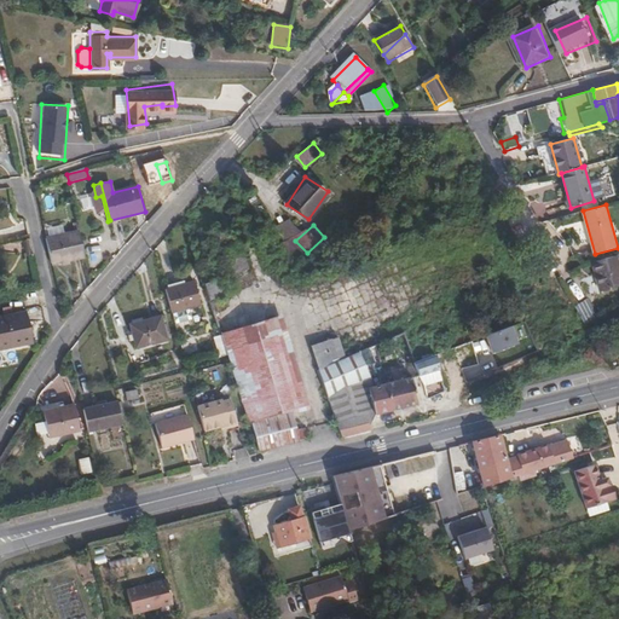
[(84,259),(77,232),(62,236),(68,262),(84,259)]
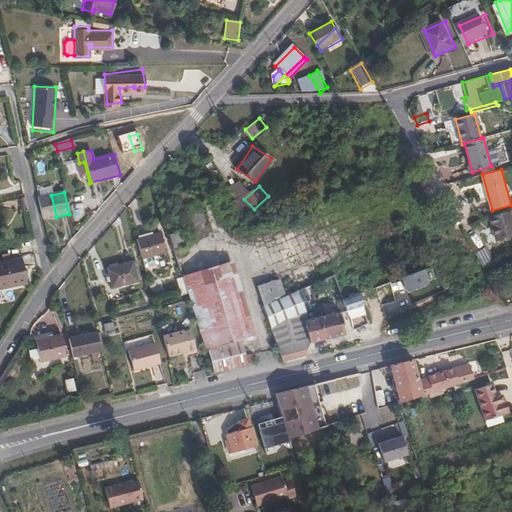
[(56,217),(51,195),(36,198),(41,220),(56,217)]
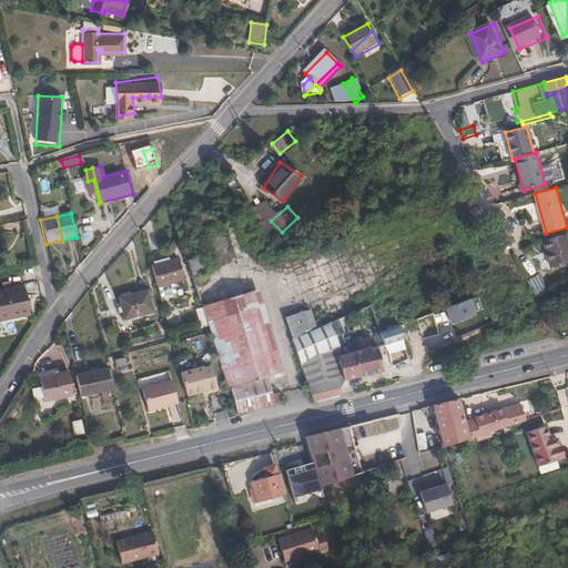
[(221,223),(209,226),(215,251),(227,247),(221,223)]
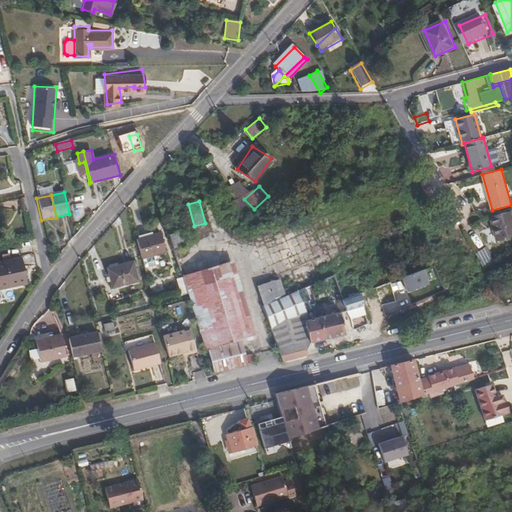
[(511,235),(511,226),(508,211),(489,216),(495,240),(511,235)]
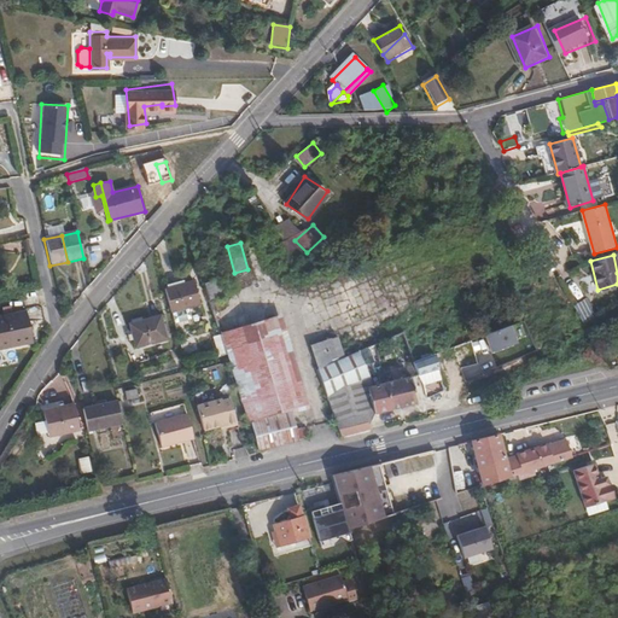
[(199,299),(193,275),(163,284),(169,308),(199,299)]
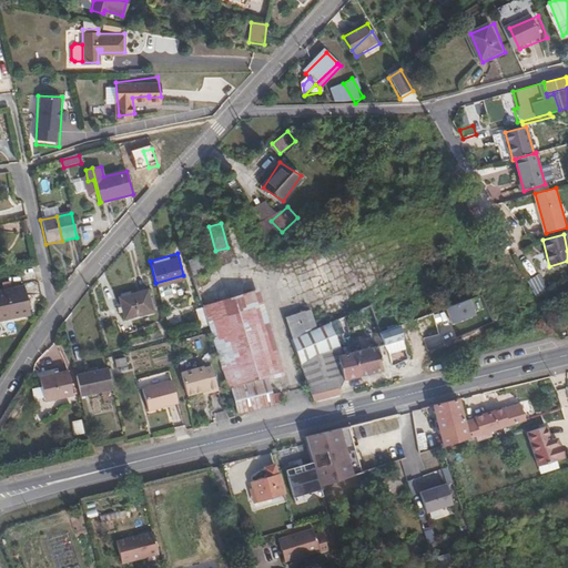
[(203,282),(200,273),(190,275),(193,285),(203,282)]
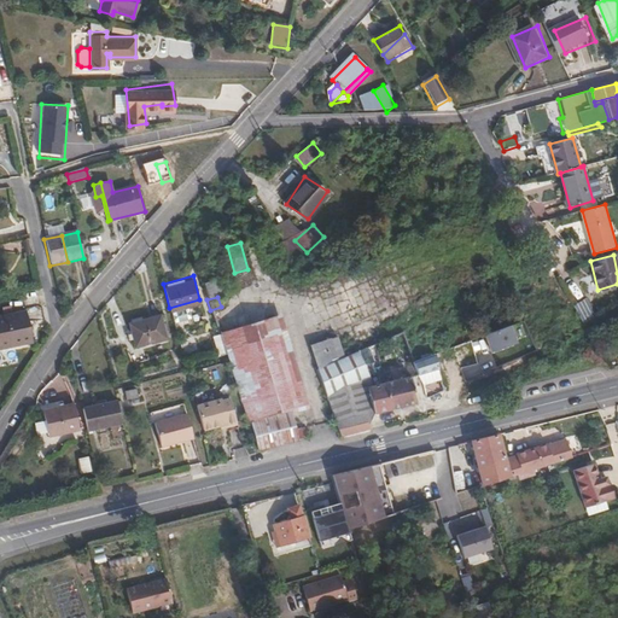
[(595,315),(584,297),(571,304),(582,322),(595,315)]
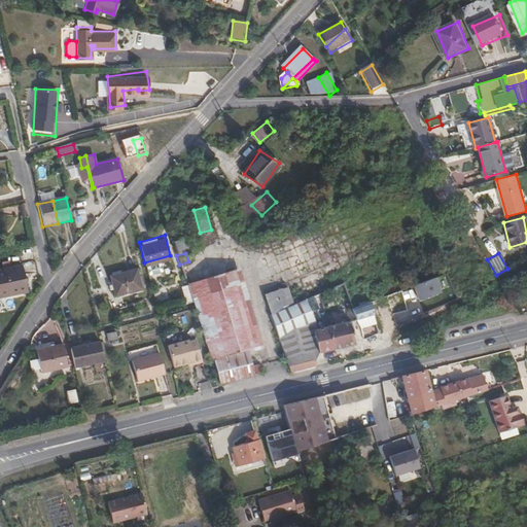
[(136,265),(109,272),(115,292),(141,285),(136,265)]
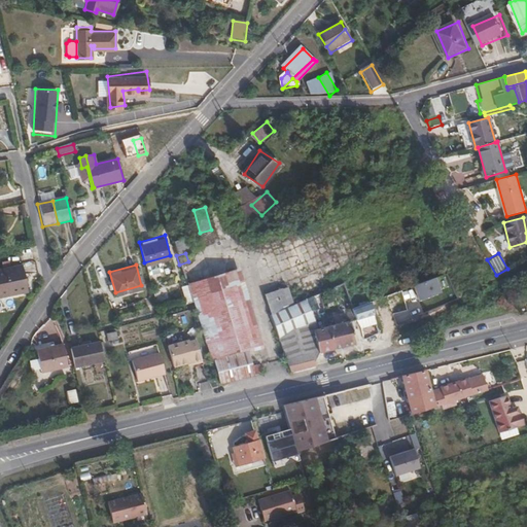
[(22,266),(0,270),(0,296),(27,291),(22,266)]
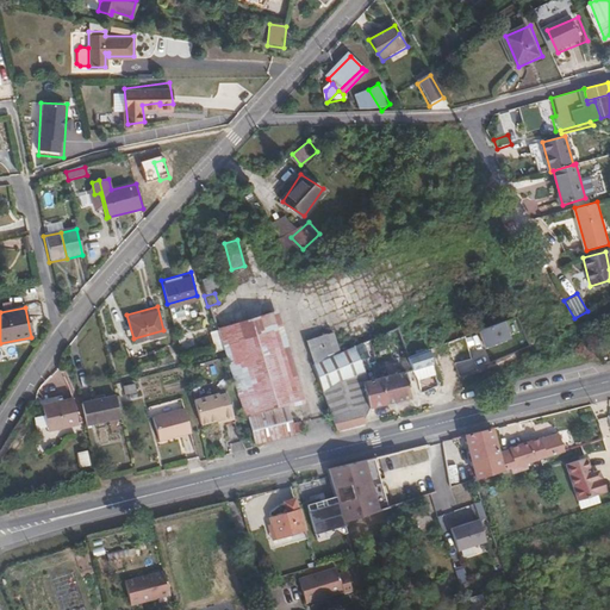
[(303,405),(274,311),(267,313),(217,328),(243,416),(243,418),(249,417),(288,408),(303,405)]
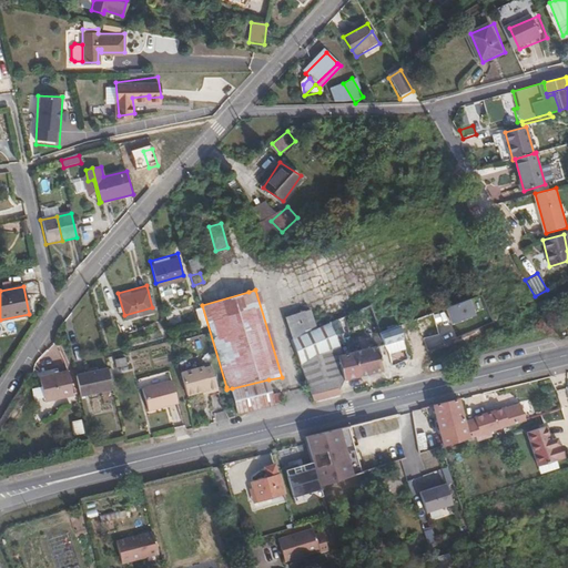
[(444,307),(452,330),(476,321),(468,298),(444,307)]
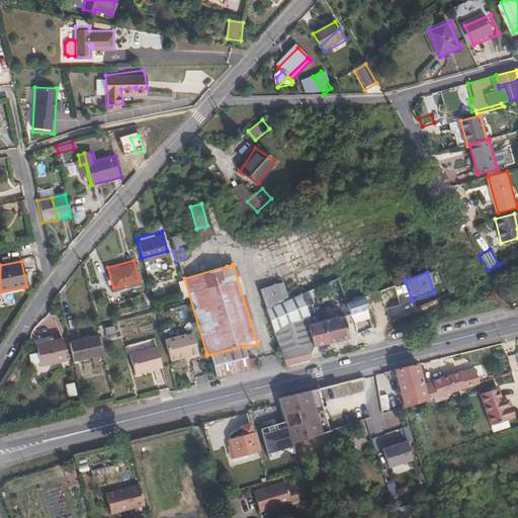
[(288,299),(279,278),(258,287),(267,309),(288,299)]
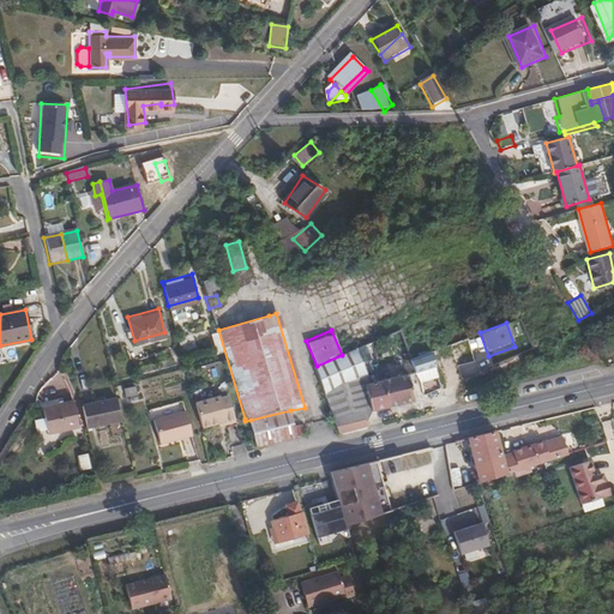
[(408,354),(399,330),(395,332),(403,355),(408,354)]
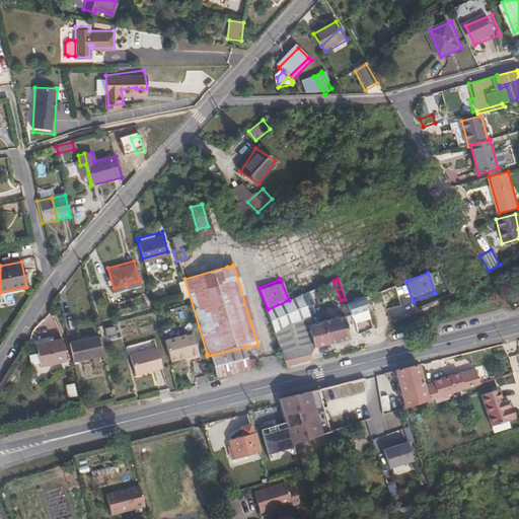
[(350,338),(344,317),(343,315),(340,316),(339,312),(327,316),(328,319),(311,324),(308,314),(314,312),(306,293),(289,300),(268,309),(265,310),(285,366),(311,360),(310,355),(307,355),(305,349),(347,339),(350,338)]
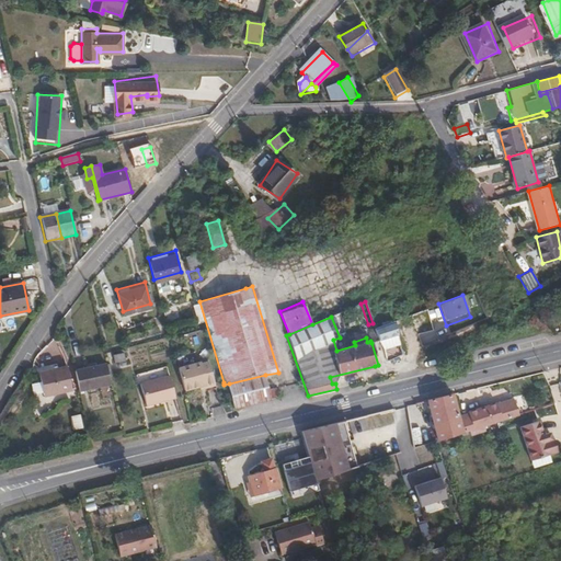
[(0,331),(15,328),(12,318),(0,320),(0,331)]
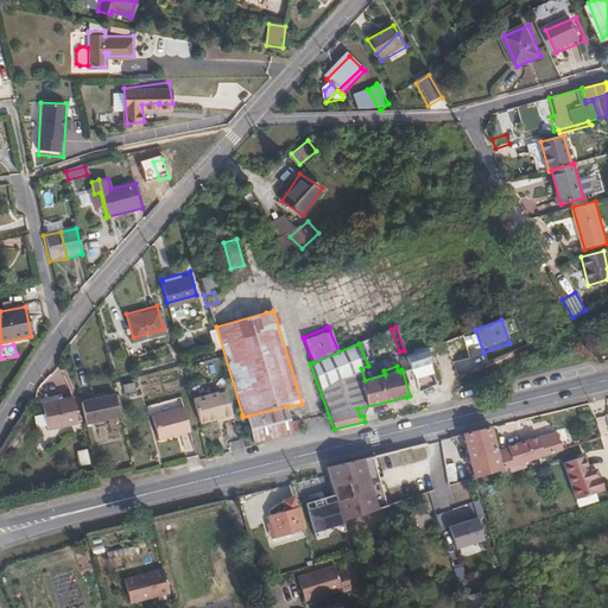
[(406,360),(412,374),(432,366),(425,350),(406,360)]
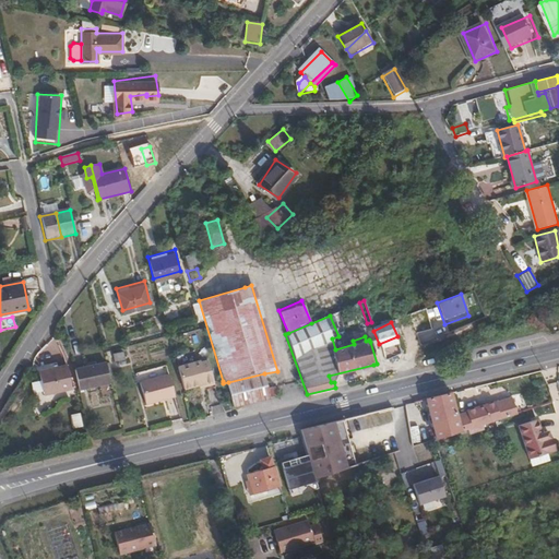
[(108,377),(104,358),(87,361),(92,381),(108,377)]
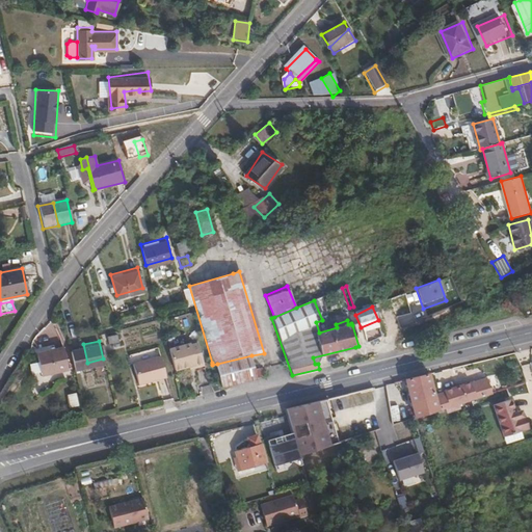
[(203,363),(197,342),(190,344),(189,341),(168,347),(174,369),(188,365),(194,363),(195,366),(203,363)]
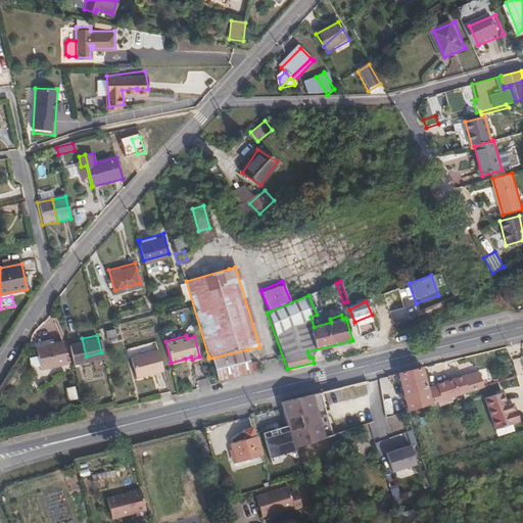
[(59,337),(33,343),(38,365),(64,359),(59,337)]
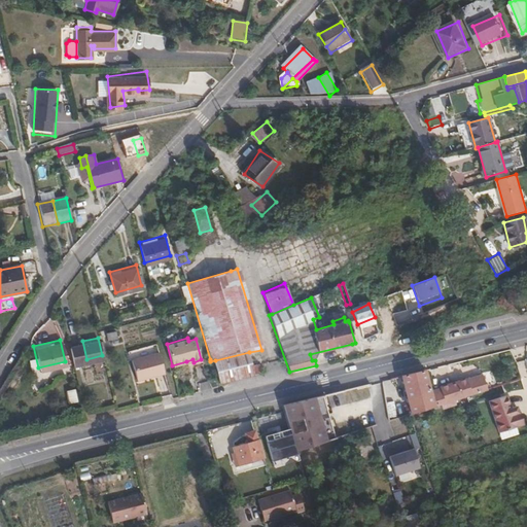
[(86,359),(82,341),(67,344),(71,362),(86,359)]
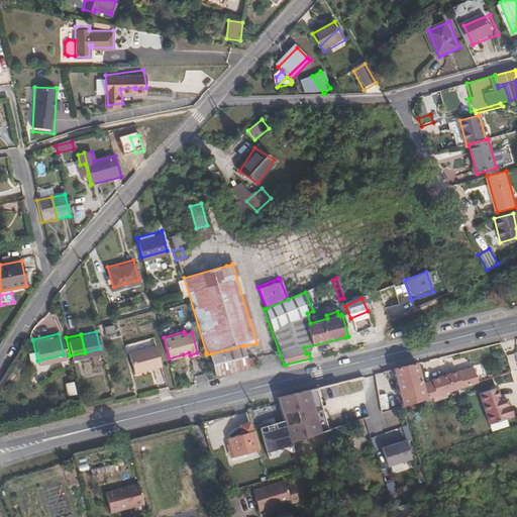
[(156,344),(127,351),(132,372),(160,365),(156,344)]
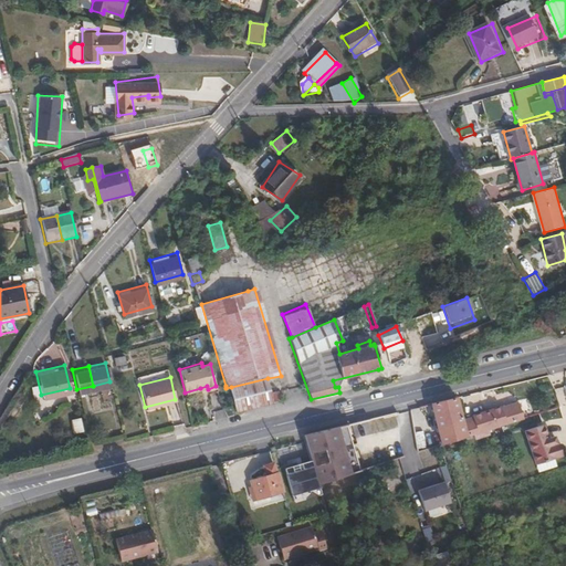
[(271,392),(268,378),(231,387),(237,410),(282,400),(279,390),(271,392)]
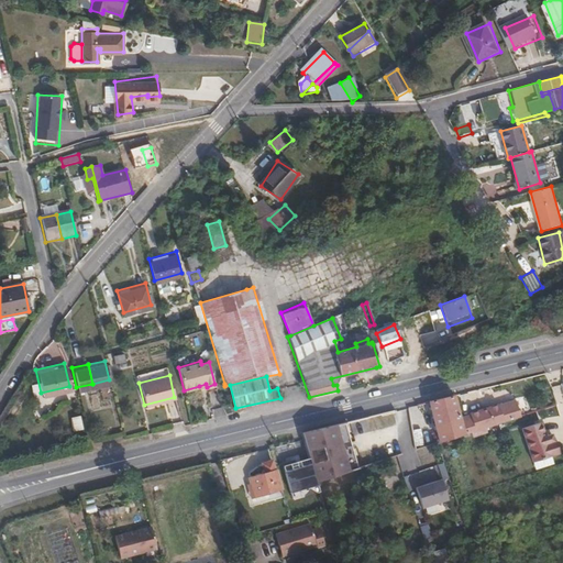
[(459,418),(452,397),(429,404),(440,442),(464,434),(459,418)]
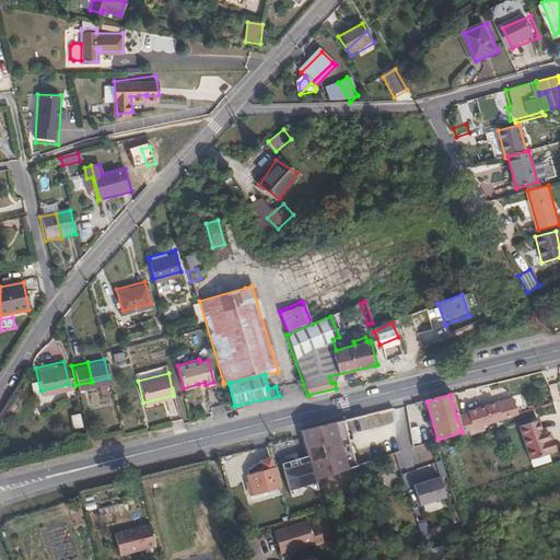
[(516,415),(512,399),(494,405),(494,403),(465,411),(466,412),(456,416),(462,432),(516,415)]
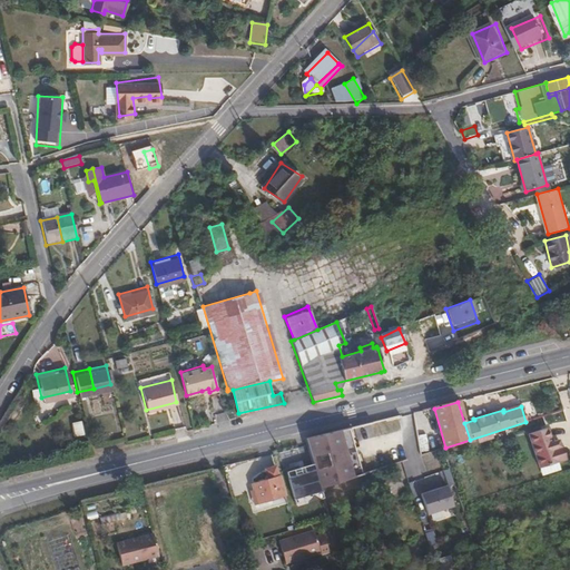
[(375,434),(372,424),(347,430),(351,441),(375,434)]
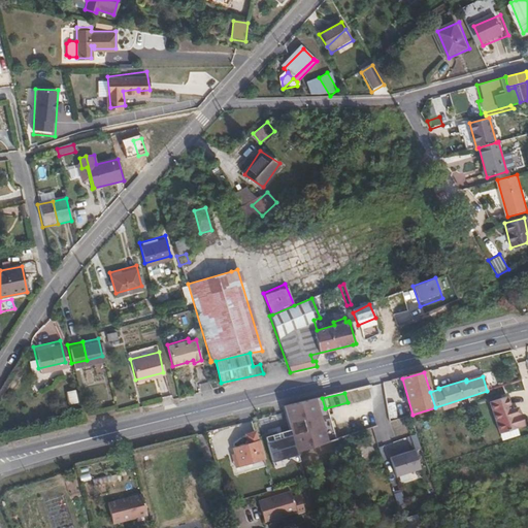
[(513,429),(508,416),(515,415),(513,408),(507,410),(502,397),(485,403),(496,435),(513,429)]
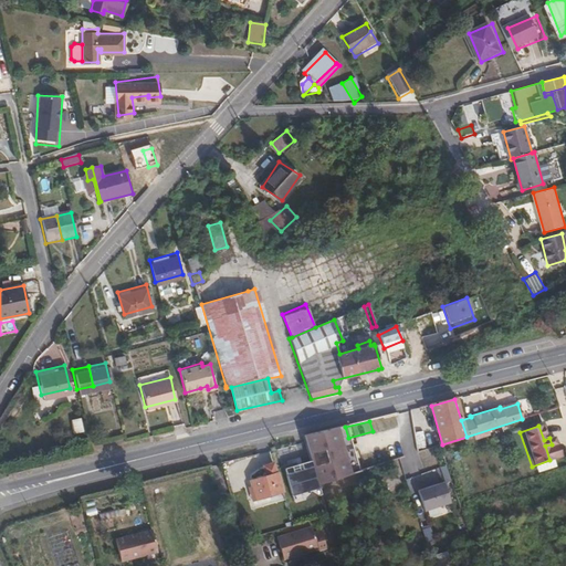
[(348,438),(345,427),(304,437),(304,440),(317,484),(358,471),(348,438)]
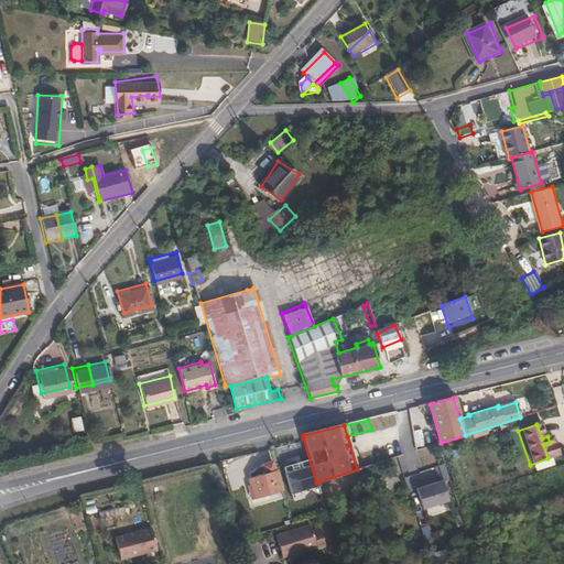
[(556,456),(552,442),(550,443),(543,444),(548,458),(556,456)]
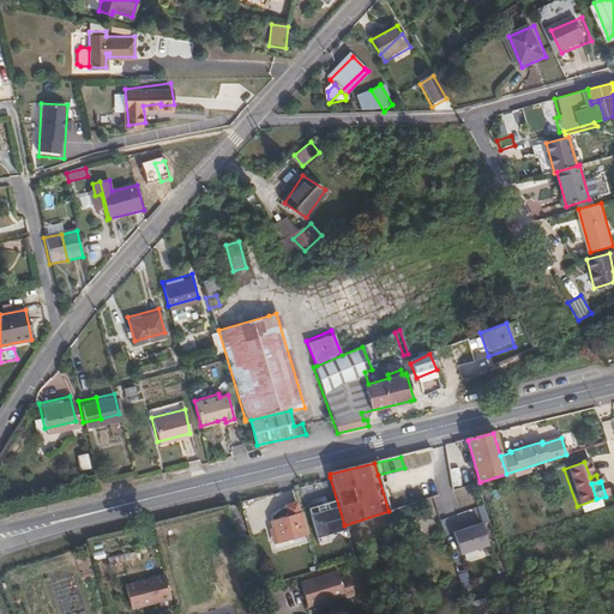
[(293,515),(271,521),(277,543),(309,535),(300,503),(290,504),(293,515)]
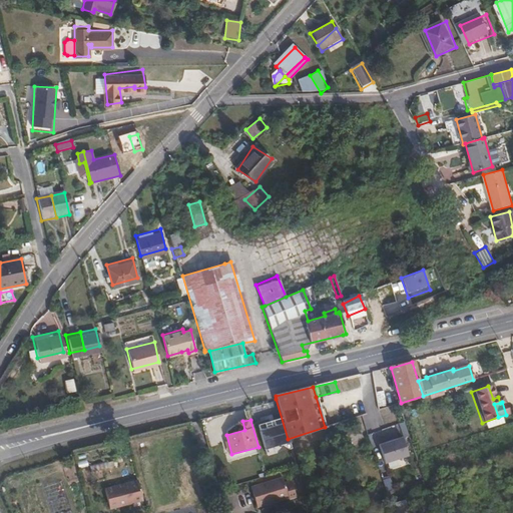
[(379,441),(386,461),(410,453),(403,433),(379,441)]
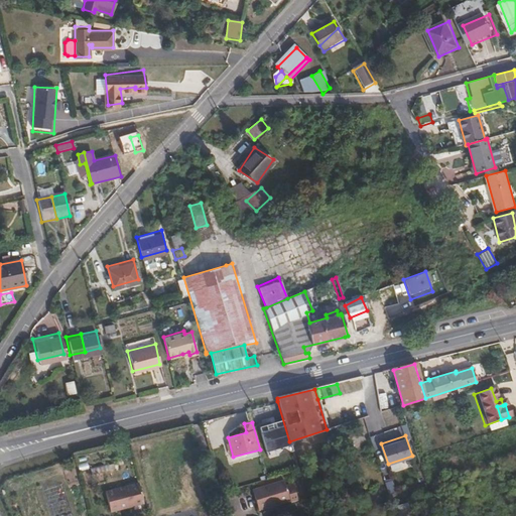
[(139,483),(107,492),(112,512),(144,504),(139,483)]
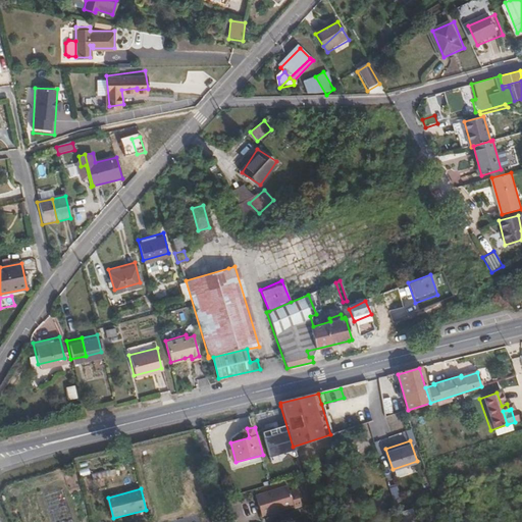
[(286,488),(254,497),(259,517),(292,508),(292,510),(300,508),(296,492),(289,494),(286,488)]
